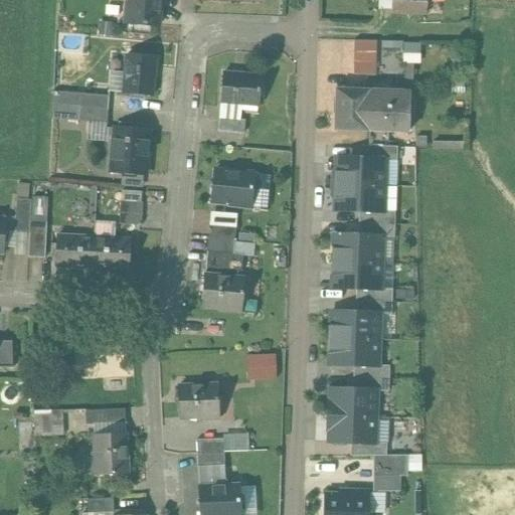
[(164,0),(131,0),(130,22),(163,25),(164,0)]
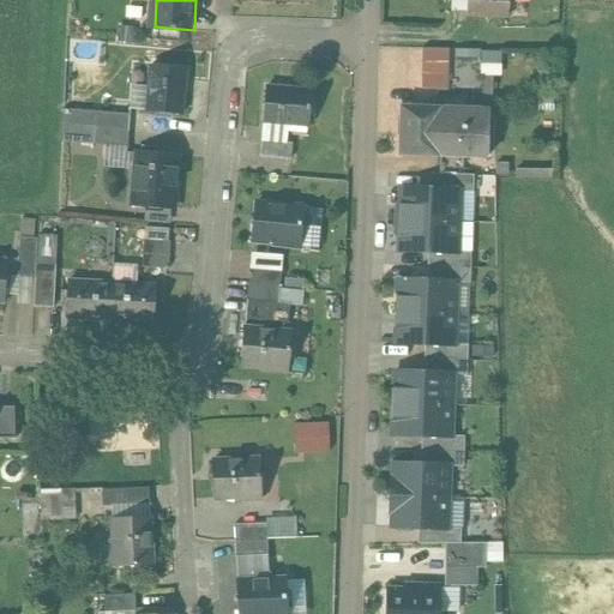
[(467,0),(467,16),(509,17),(509,0),(467,0)]
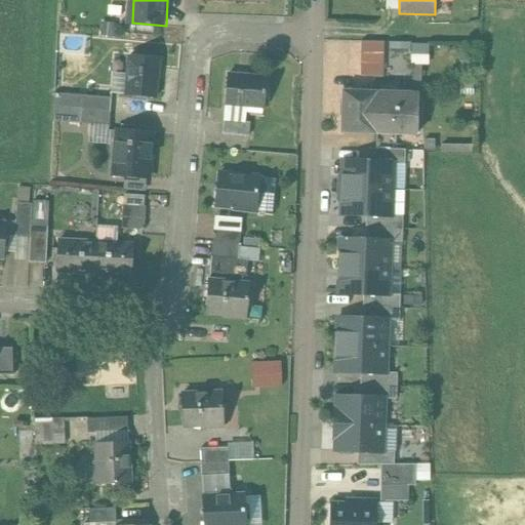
[(435,0),(435,14),(452,14),(451,0),(435,0)]
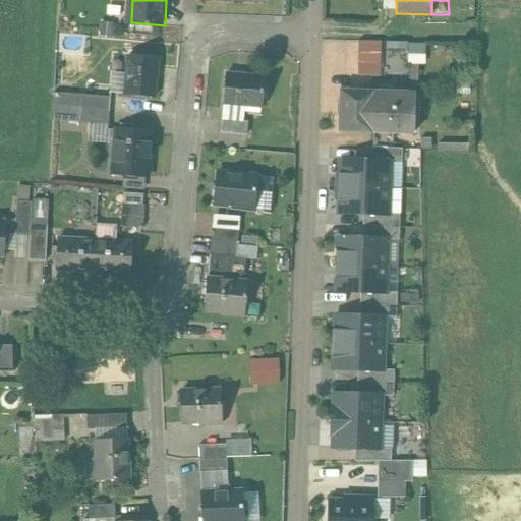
[(386,68),(409,68),(410,41),(386,40),(386,68)]
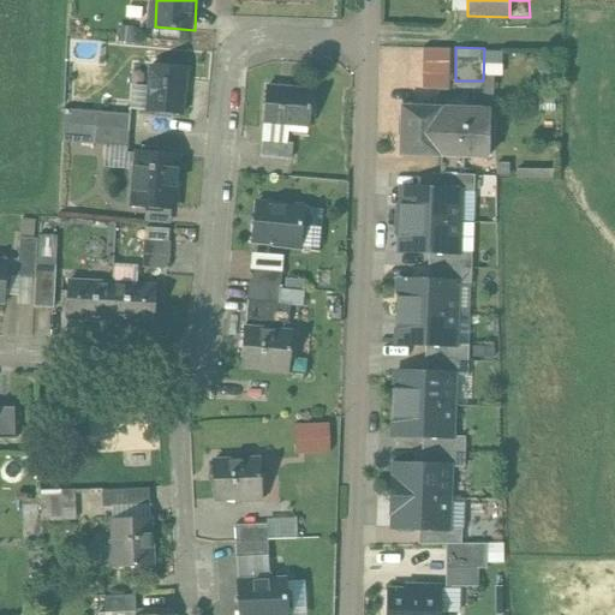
[(449,53),(422,53),(421,89),(449,89),(449,53)]
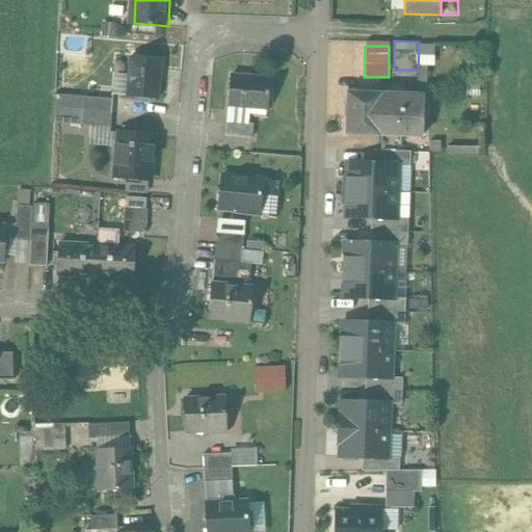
[(160,62),(130,59),(128,80),(135,81),(133,98),(157,100),(160,62)]
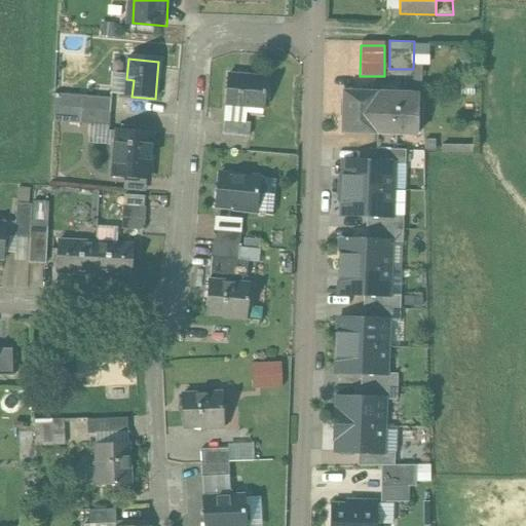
[(261,78),(224,75),(221,106),(243,108),(243,103),(259,104),(261,78)]
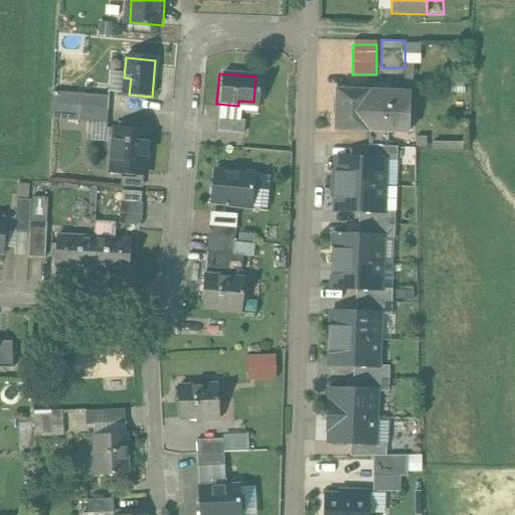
[(408,102),(369,101),(369,92),(337,91),(336,130),(407,133),(408,102)]
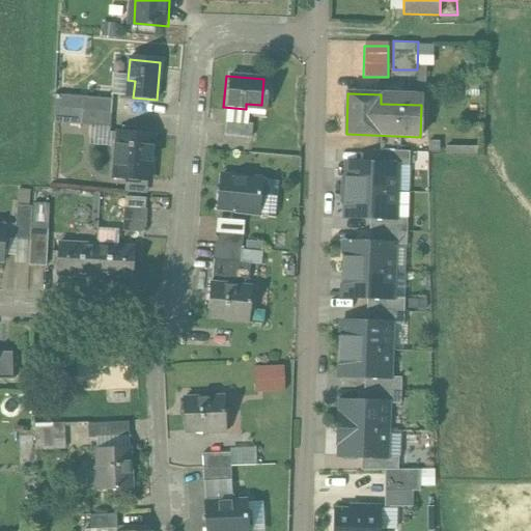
[(113,101),(54,96),(54,108),(112,113),(113,101)]
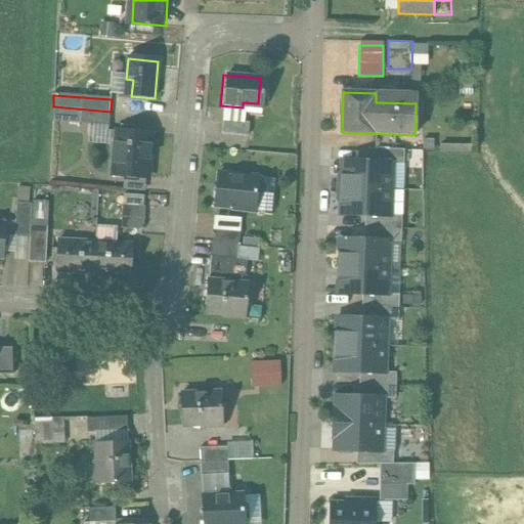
[(111,112),(53,106),(52,122),(110,127),(111,112)]
